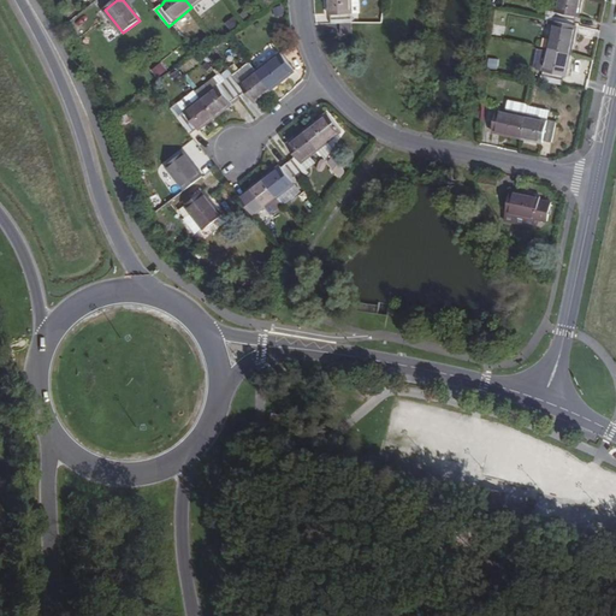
[(351,0),(329,0),(330,15),(332,15),(332,24),(342,23),(353,23),(351,0)]
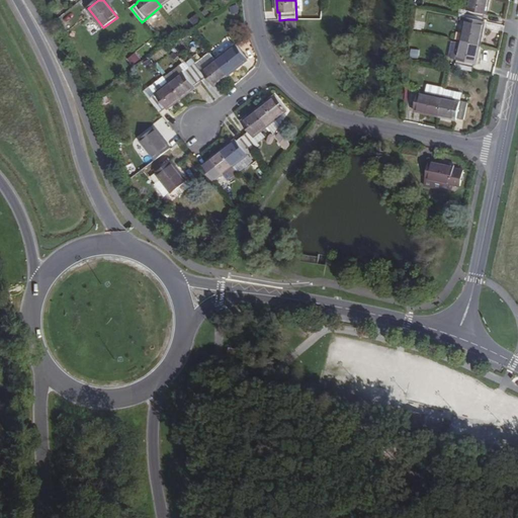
[(470,0),(467,19),(485,22),(486,15),(488,15),(490,0),(470,0)]
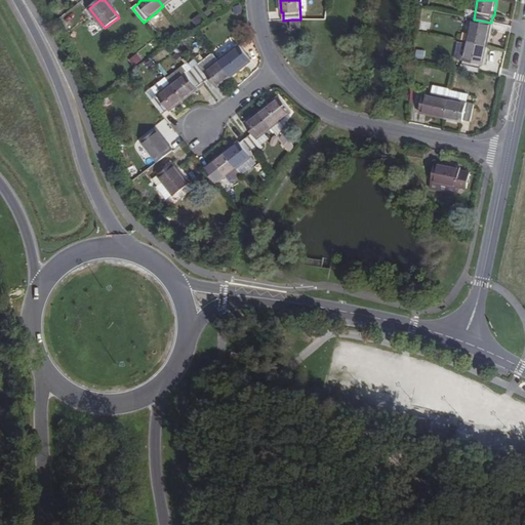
[(233,7),(235,14),(243,12),(241,5),(233,7)]
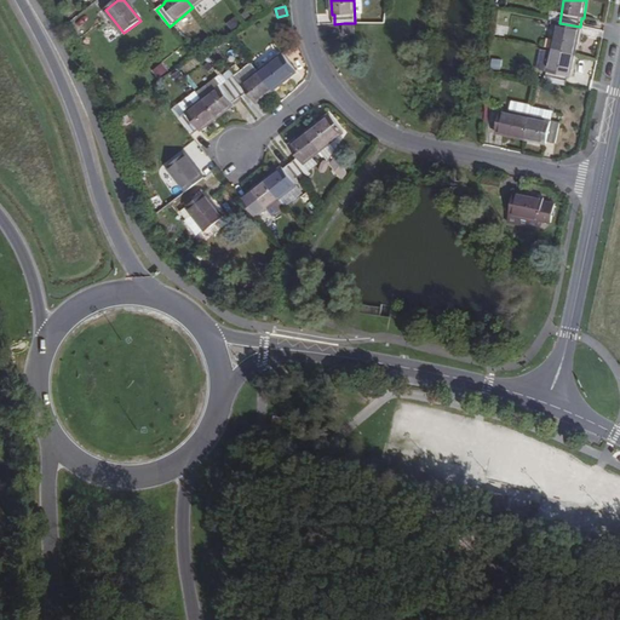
[(225,23),(231,32),(242,24),(236,16),(225,23)]
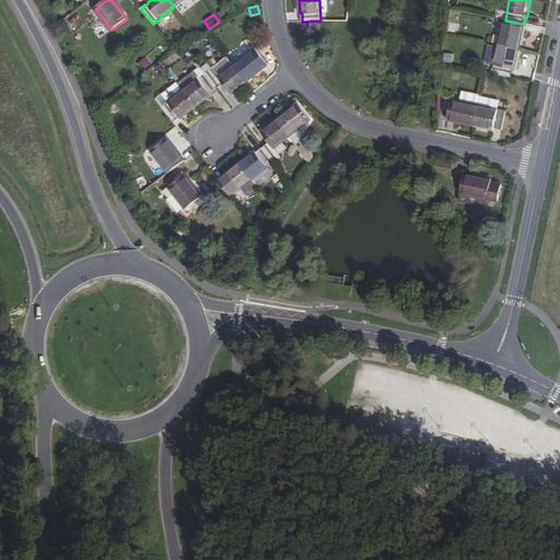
[(321,21),(311,21),(311,33),(322,32),(321,21)]
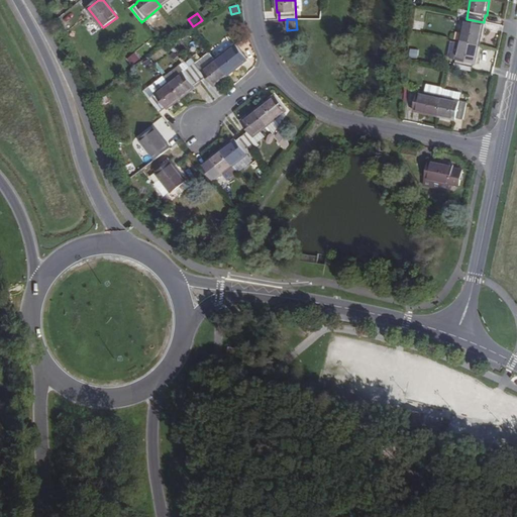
[(467,19),(460,43),(480,47),(485,23),(484,22),(467,19)]
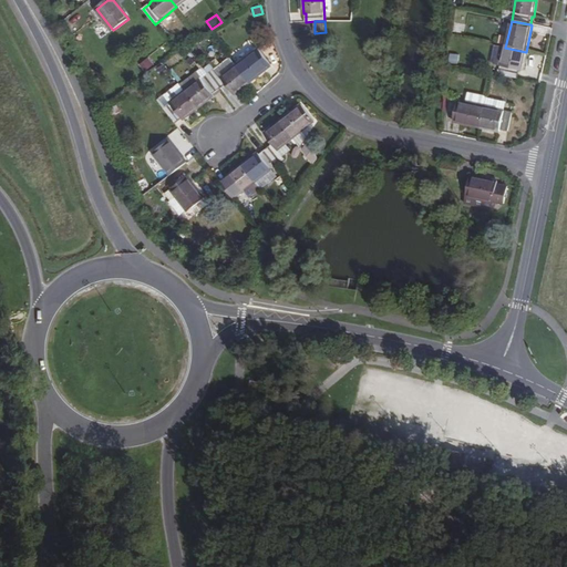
[(505,48),(500,75),(518,79),(521,71),(522,71),(526,52),(505,48)]
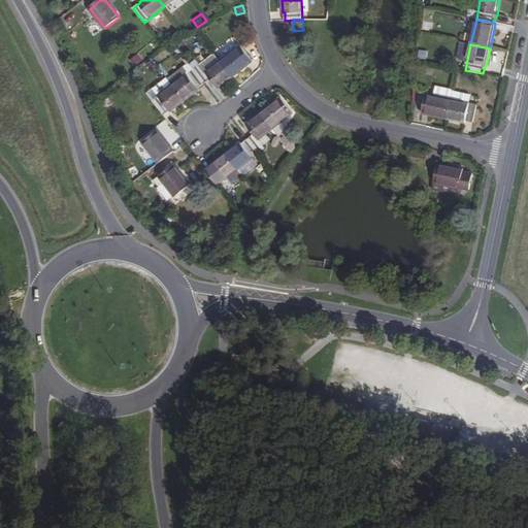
[(241,45),(221,61),(232,76),(253,61),(241,45)]
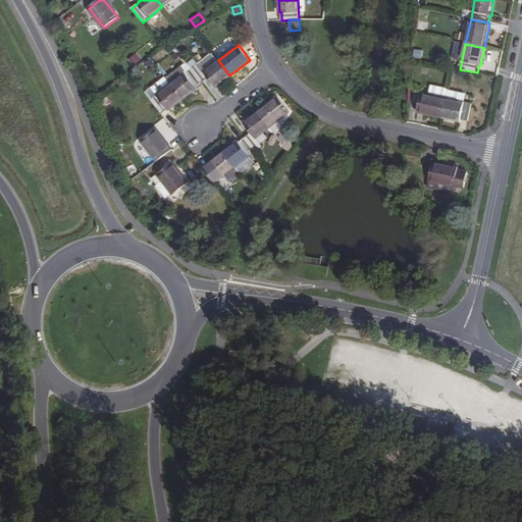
[(135,66),(143,59),(137,53),(128,59),(135,66)]
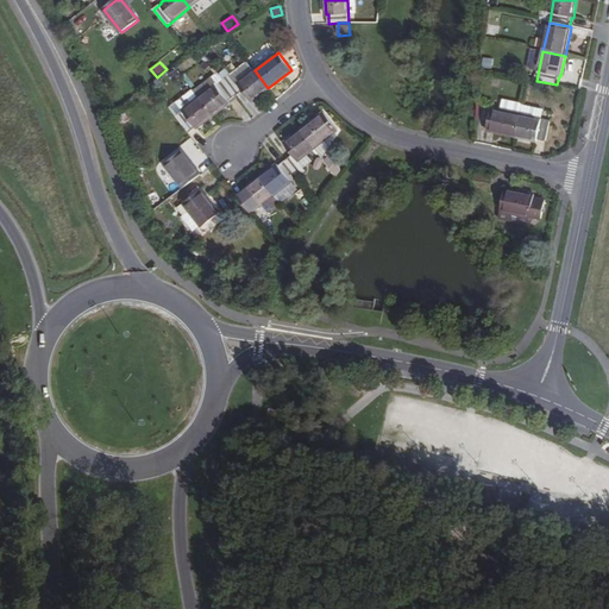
[(238,83),(255,70),(248,62),(231,75),(238,83)]
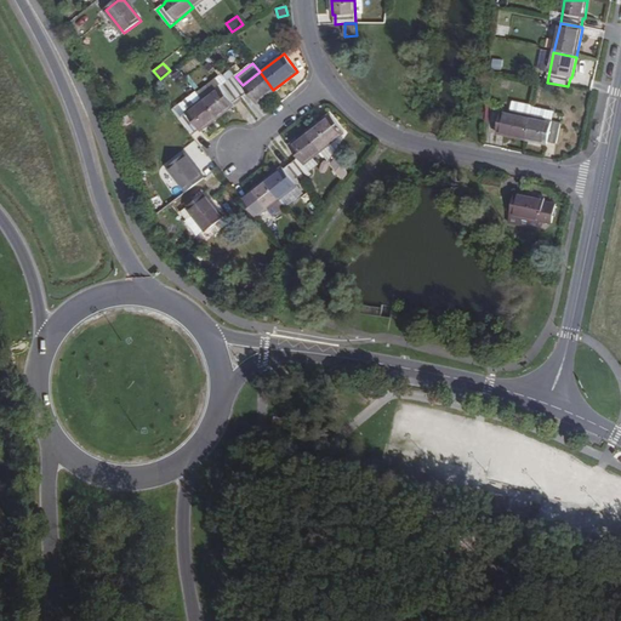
[(273,90),(260,72),(243,85),(231,70),(223,75),(228,81),(240,97),(249,92),(257,103),(273,90)]
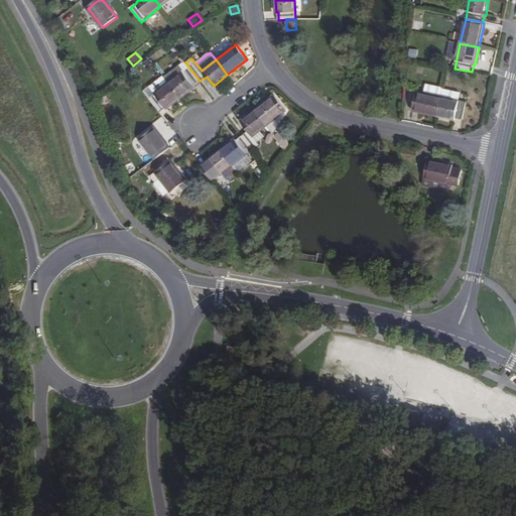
[(169,84),(189,68),(185,62),(184,61),(164,78),(169,84)]
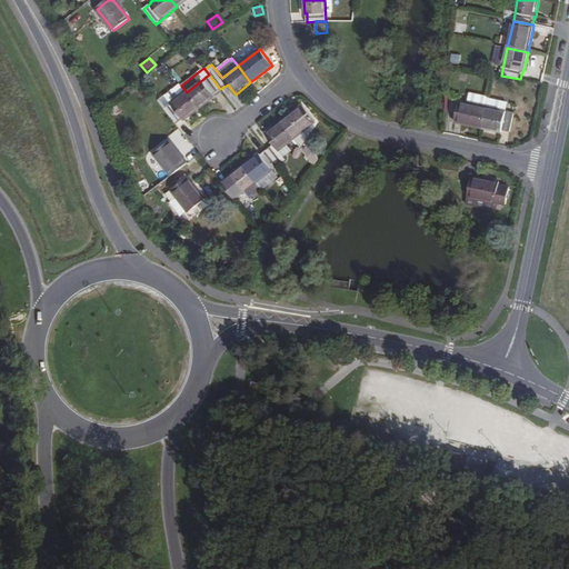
[(209,75),(187,92),(200,108),(216,96),(215,95),(220,89),(209,75)]
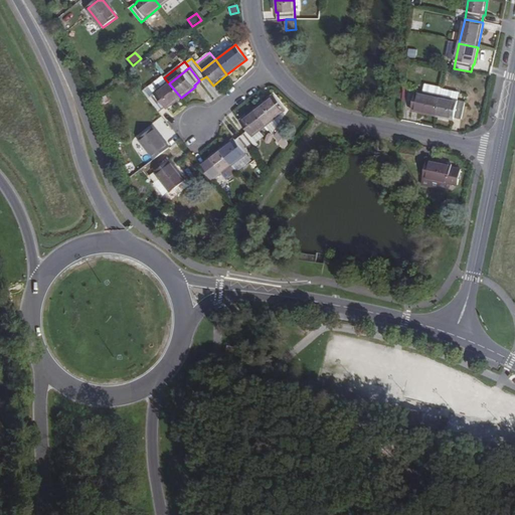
[(169,83),(148,99),(159,113),(166,108),(167,109),(181,98),(169,83)]
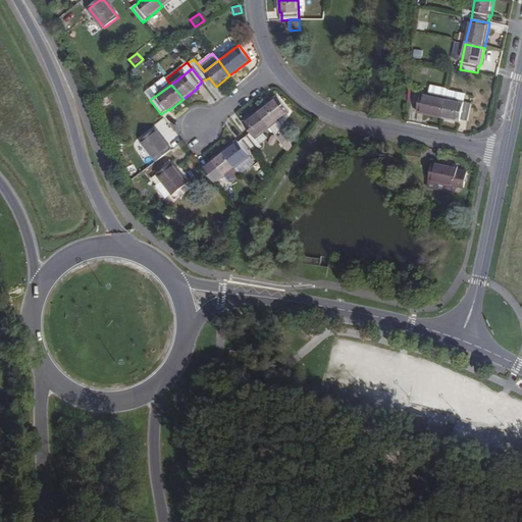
[(449,90),(449,89),(430,85),(429,95),(447,98),(449,90)]
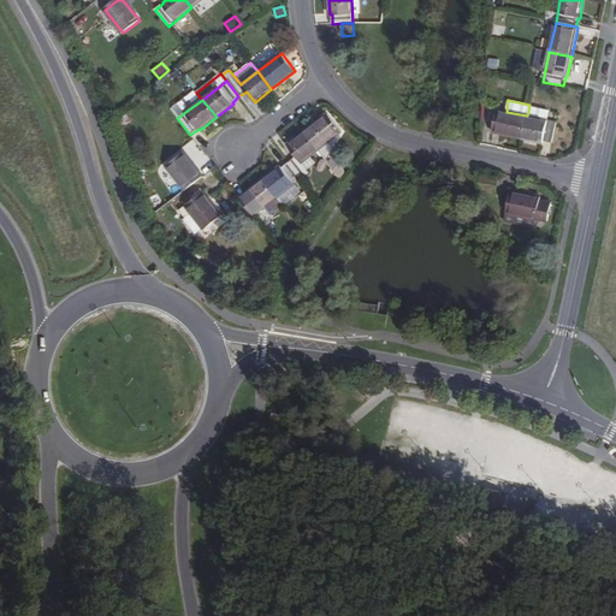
[(557,123),(560,112),(529,106),(527,116),(557,123)]
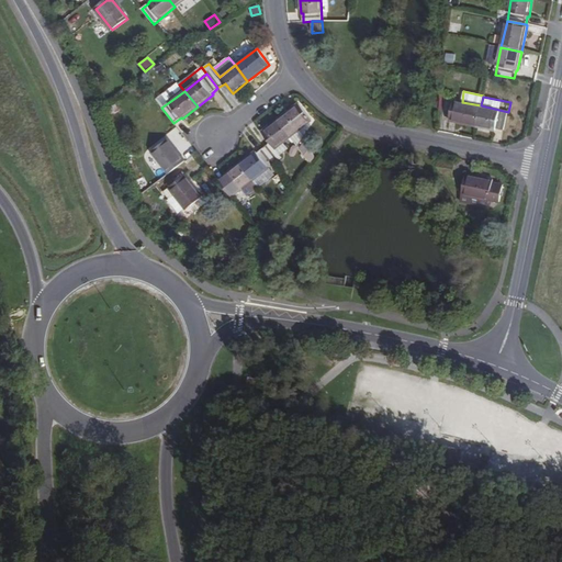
[(462,102),(453,100),(449,121),(476,126),(481,105),(462,102)]
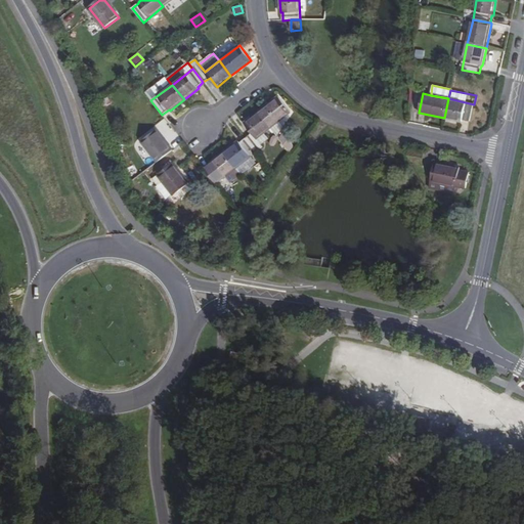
[(279,97),(259,113),(270,128),(291,112),(279,97)]
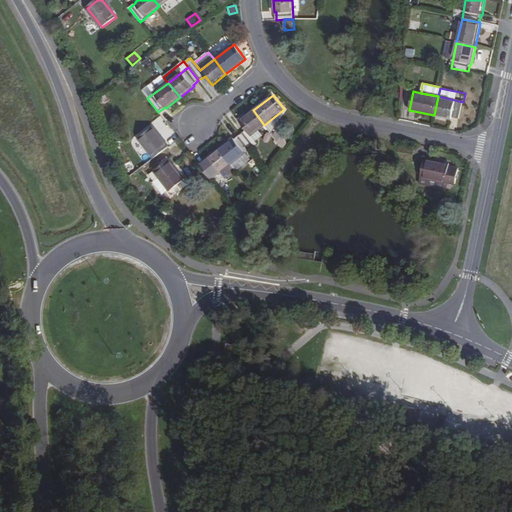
[(463,102),(438,96),(434,115),(452,118),(453,116),(460,118),(463,102)]
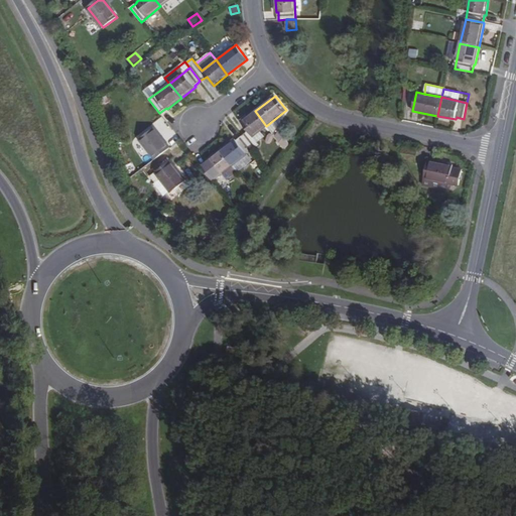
[(248,131),(242,135),(252,149),(258,144),(253,136),(266,126),(255,111),(241,122),(248,131)]
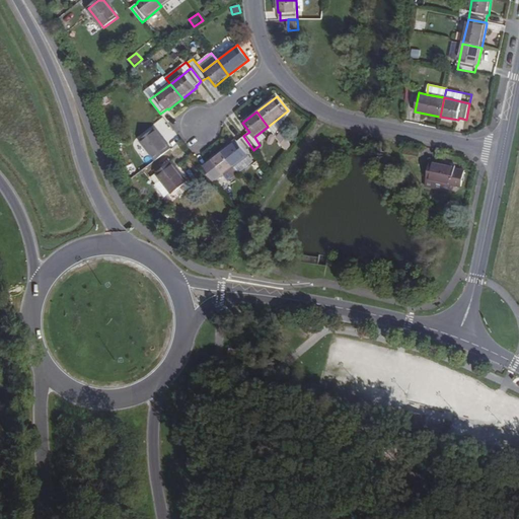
[(274,134),(280,126),(276,121),(268,127),(274,134)]
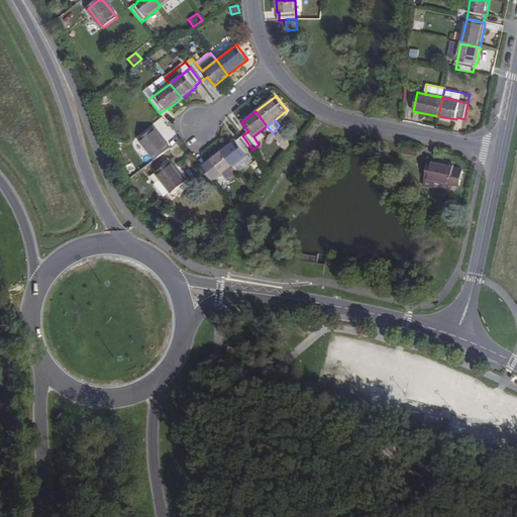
[(157,127),(141,138),(157,160),(172,147),(157,127)]
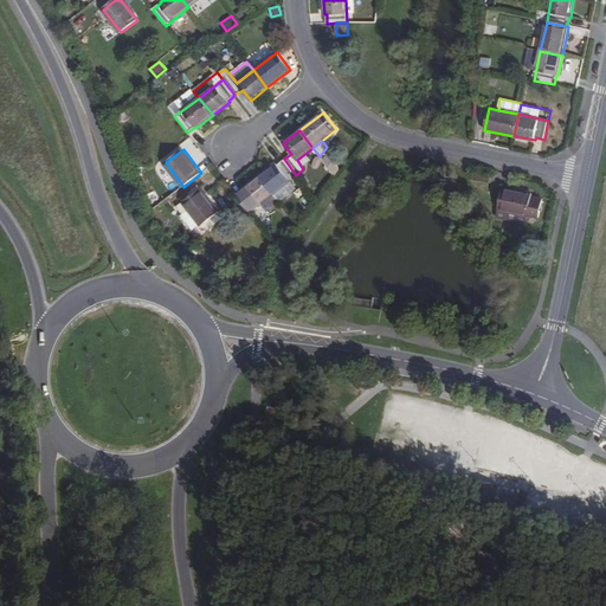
[(339,168),(328,155),(323,161),(333,174),(339,168)]
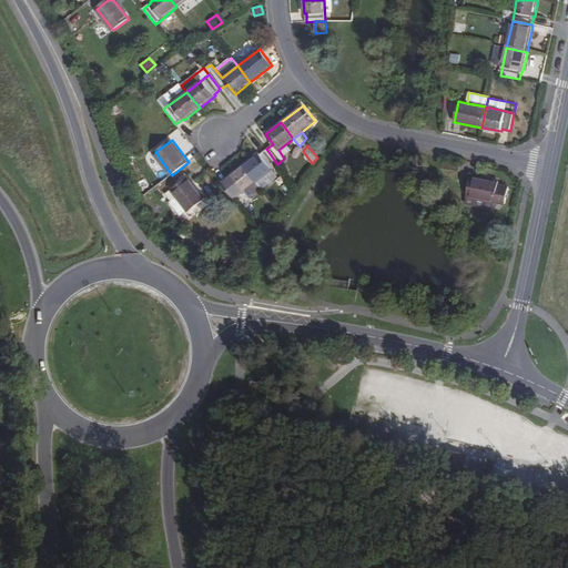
[(259,153),(242,164),(255,182),(271,170),(277,164),(266,149),(260,153),(259,153)]
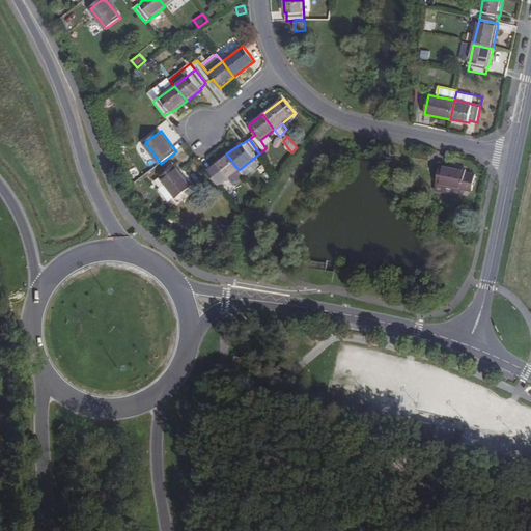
[(428,166),(430,156),(416,152),(418,164),(428,166)]
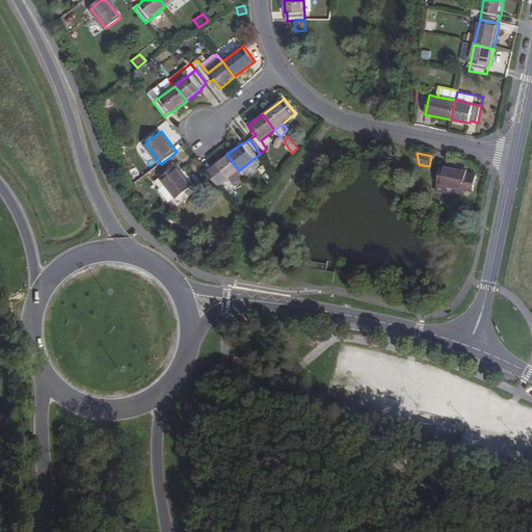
[(215,167),(208,173),(219,186),(239,170),(227,154),(213,165),(215,167)]
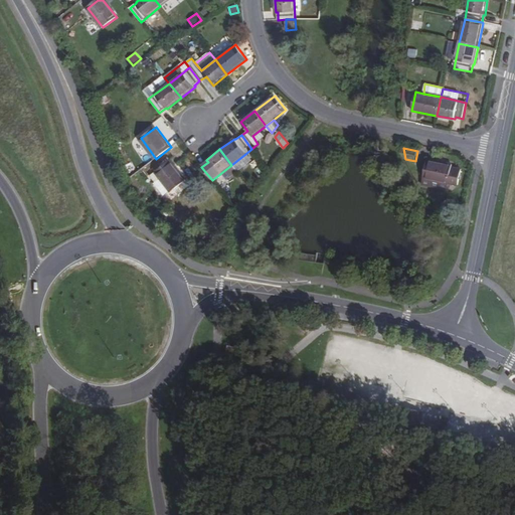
[(236,171),(250,160),(245,154),(231,165),(236,171)]
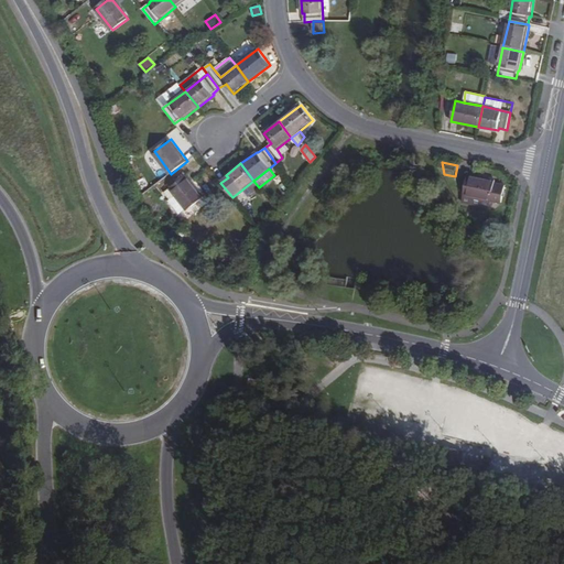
[(507,187),(496,185),(497,182),(469,175),(465,196),(492,202),(503,204),(507,187)]
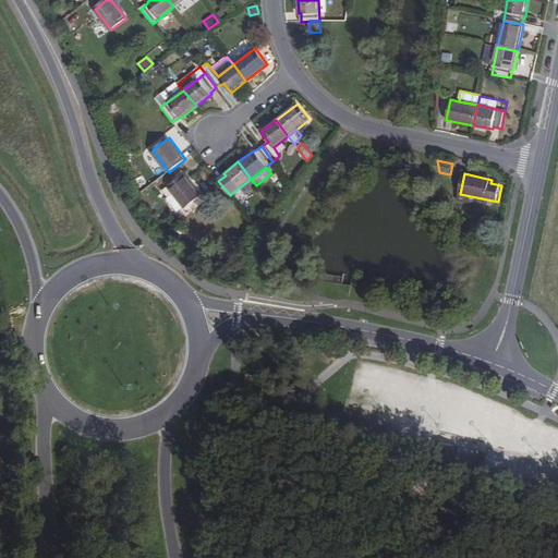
[(185,174),(171,185),(187,206),(203,195),(185,174)]
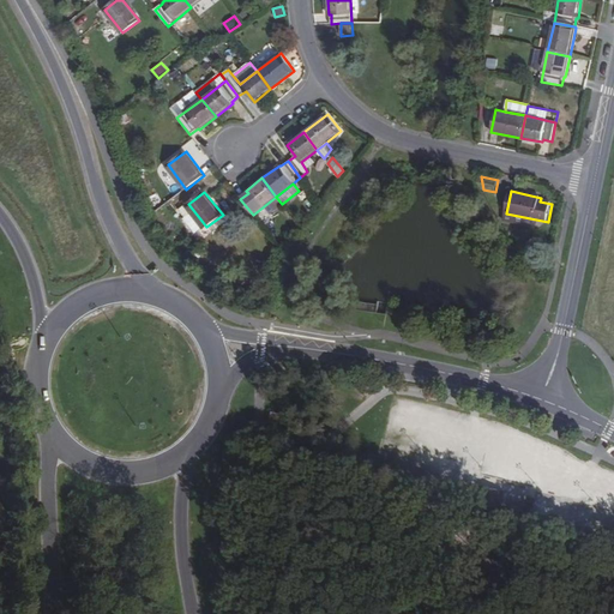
[(534,228),(536,220),(506,214),(505,222),(534,228)]
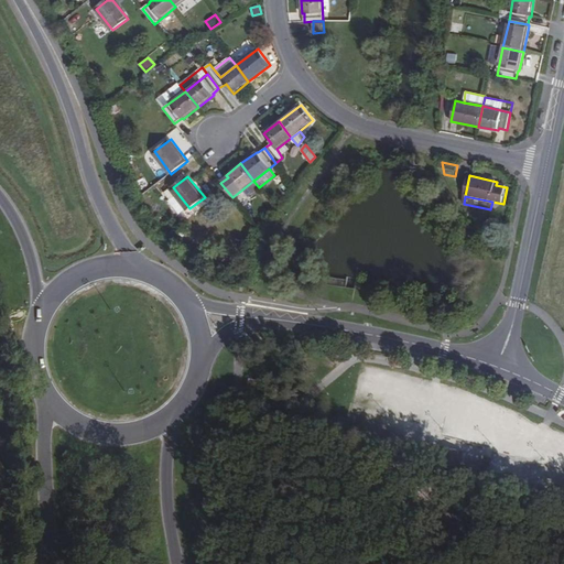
[(269,383),(250,380),(248,390),(267,394),(269,383)]
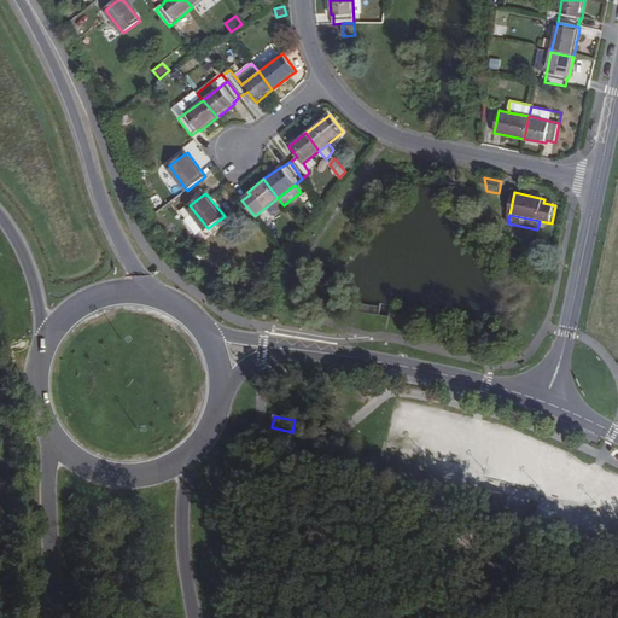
[(483,495),(481,508),(503,513),(506,500),(483,495)]
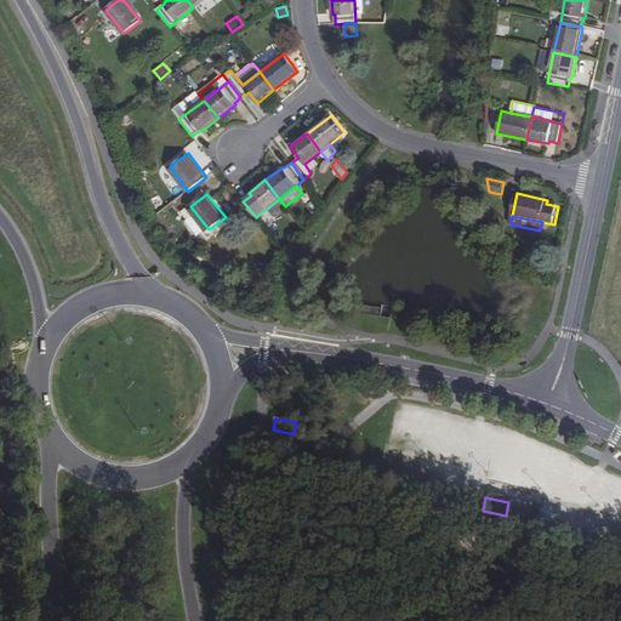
All buildings are outlined.
